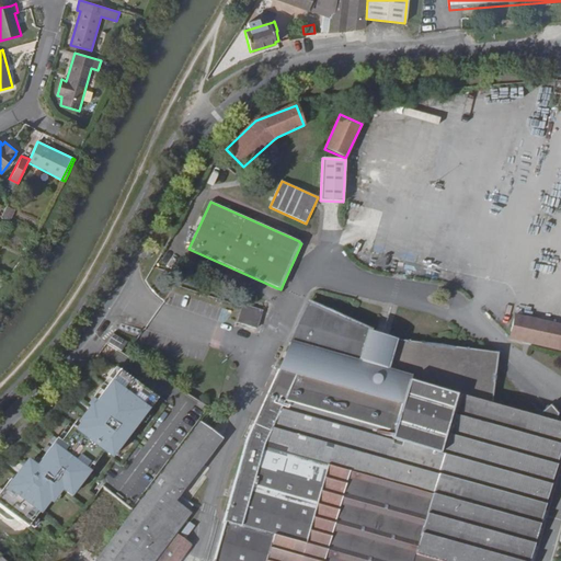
[(7,206),(1,216),(9,219),(14,209),(7,206)]
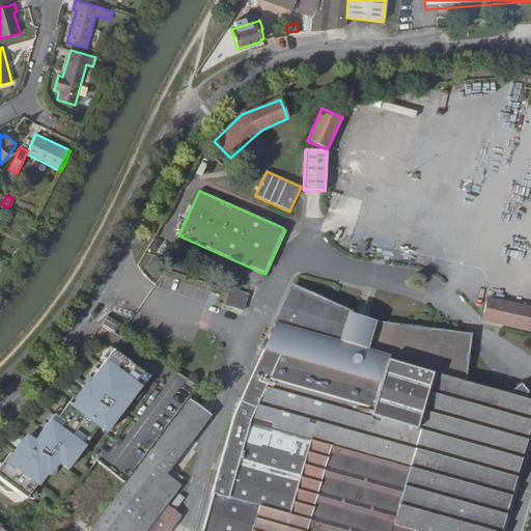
[(390,530),(393,525),(413,530),(500,530),(530,424),(530,401),(466,383),(472,334),(375,323),(368,350),(338,341),(345,313),(289,286),(273,323),(277,324),(292,328),(279,356),(263,352),(262,352),(239,402),(232,416),(211,494),(213,495),(201,530),(390,530)]
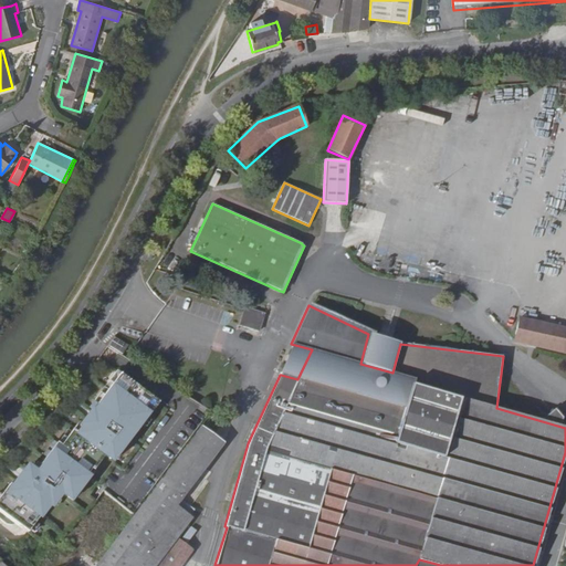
[(259,332),(264,314),(245,307),(239,325),(259,332)]
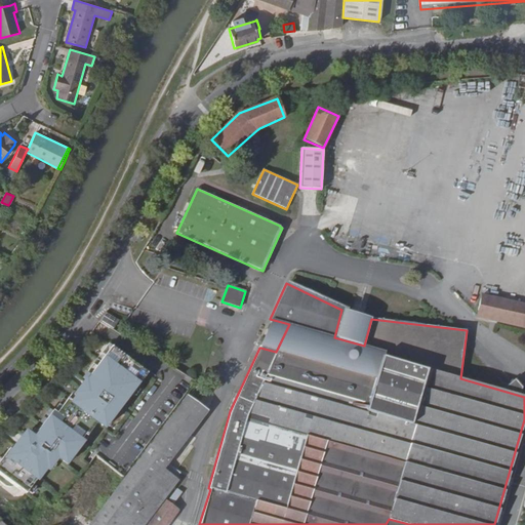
[(524,304),(481,294),(476,317),(524,327),(524,304)]
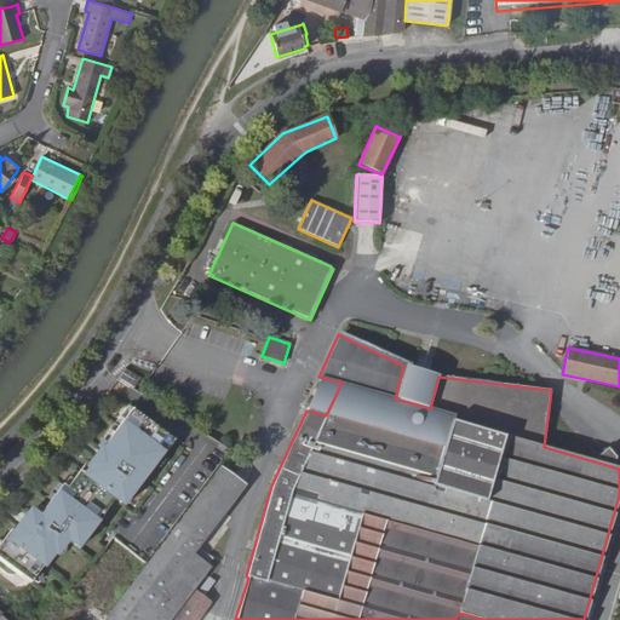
[(438,377),(403,366),(395,399),(430,408),(438,377)]
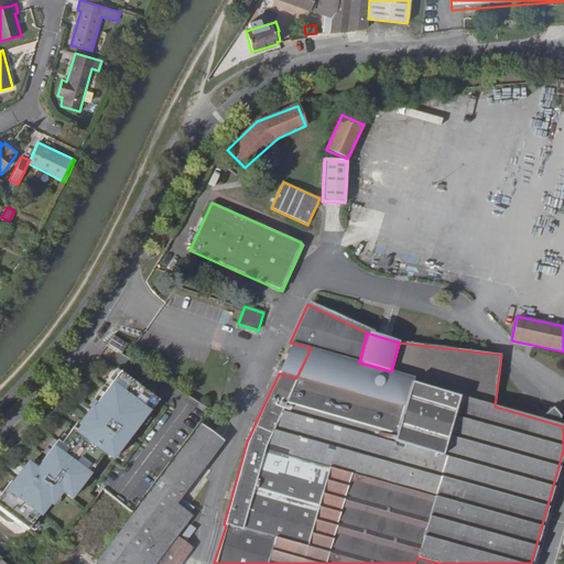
[(114,336),(108,344),(122,354),(127,345),(114,336)]
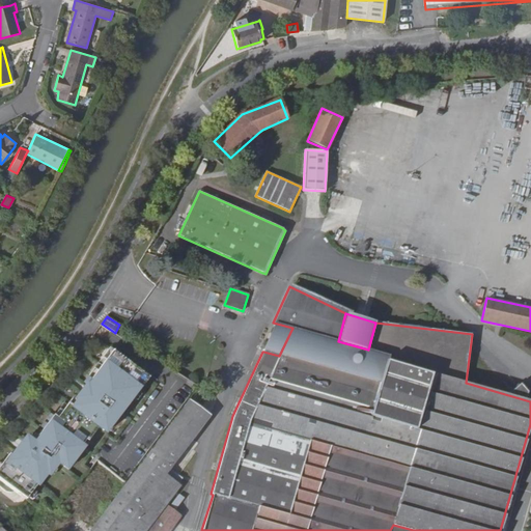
[(277,324),(263,352),(279,356),(292,328),(277,324)]
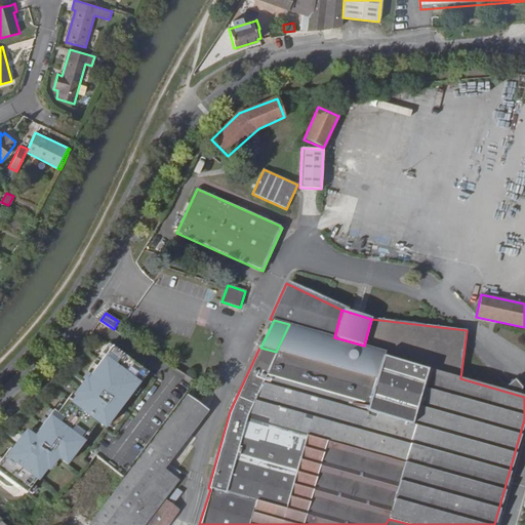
[(114,429),(153,369),(112,344),(74,402),(114,429)]
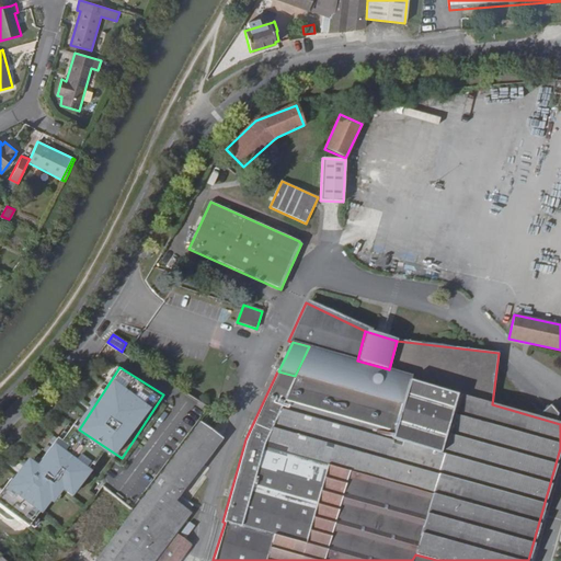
[(553,405),(540,418),(559,423),(560,415),(553,405)]
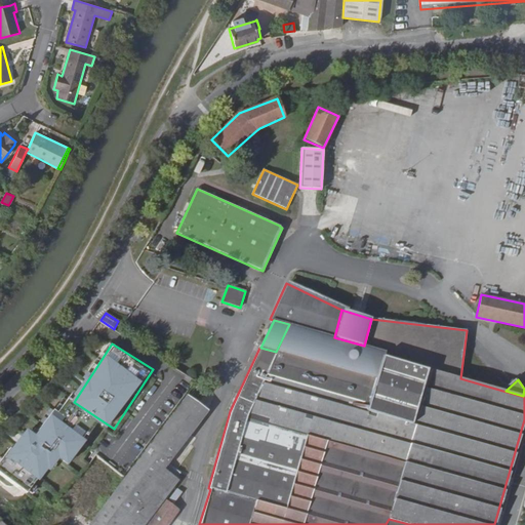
[(167,465),(170,461),(191,434),(208,411),(187,395),(152,441),(130,470),(124,478),(87,524),(144,524),(164,498),(178,480),(176,479),(180,473),(167,465)]
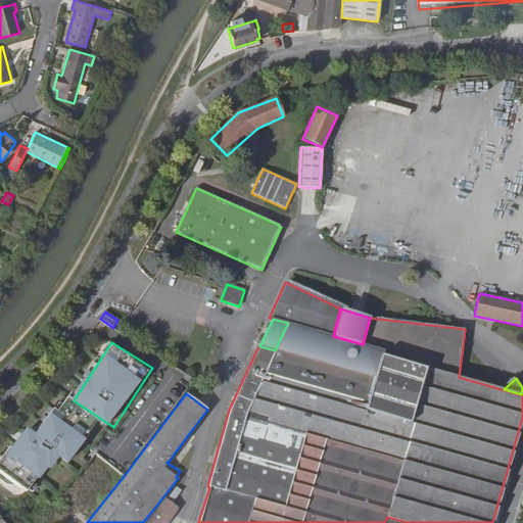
[(48,395),(38,408),(55,421),(64,409),(48,395)]
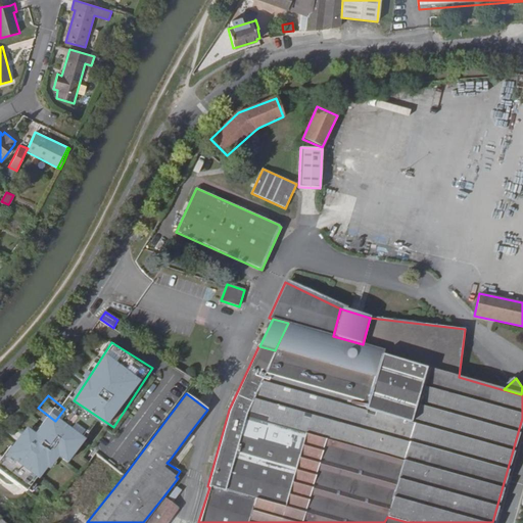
[(16,476),(28,485),(60,449),(74,434),(59,423),(13,473),(16,476)]
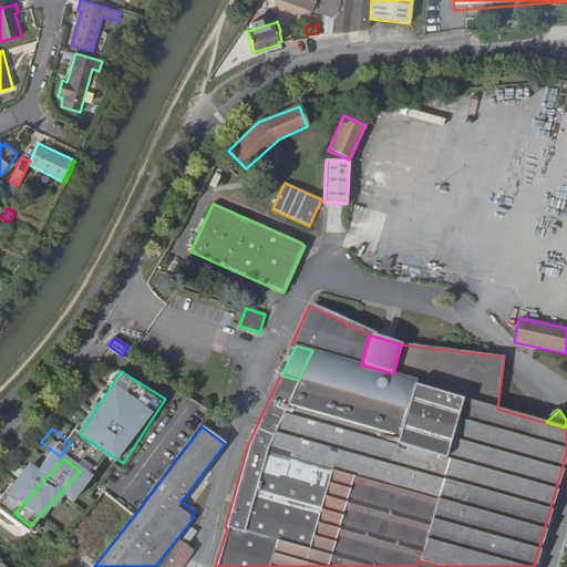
[(212,474),(206,468),(184,498),(189,503),(212,474)]
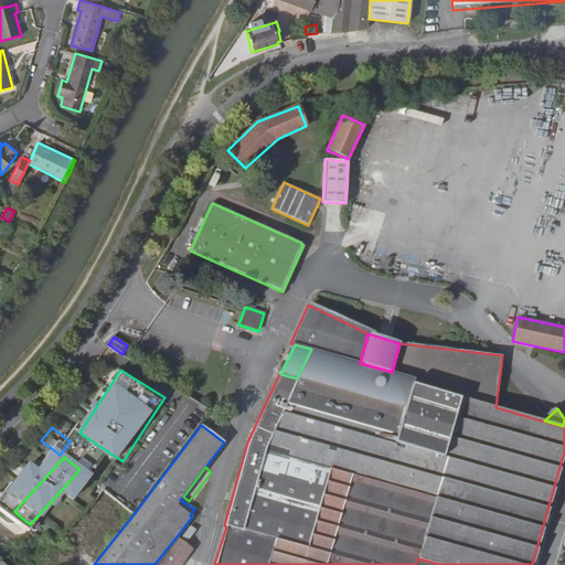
[(65,486),(81,499),(91,507),(105,490),(80,469),(65,486)]
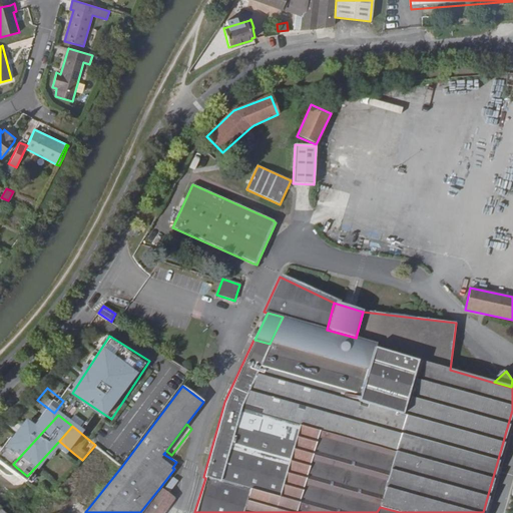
[(95,445),(82,460),(79,463),(48,494),(62,506),(92,474),(98,467),(103,472),(106,468),(107,469),(114,461),(95,445)]
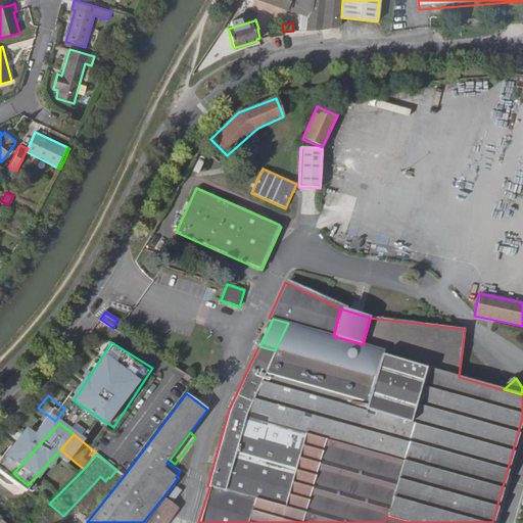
[(21,492),(28,485),(16,476),(7,485),(15,492),(21,492)]
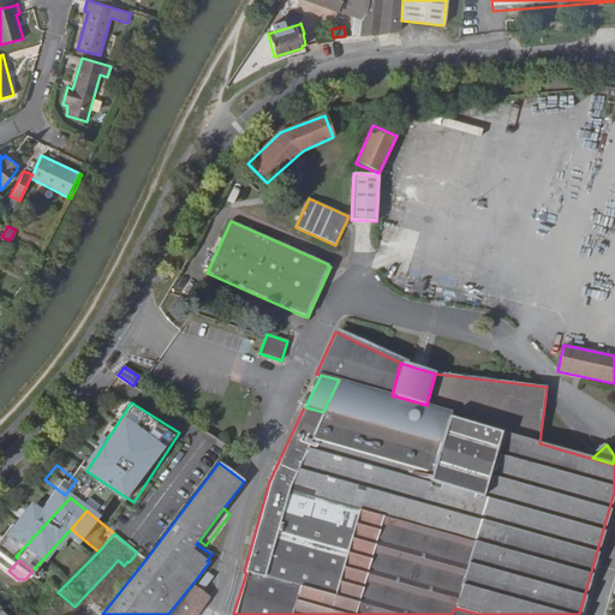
[(208,572),(198,585),(204,590),(214,577),(208,572)]
